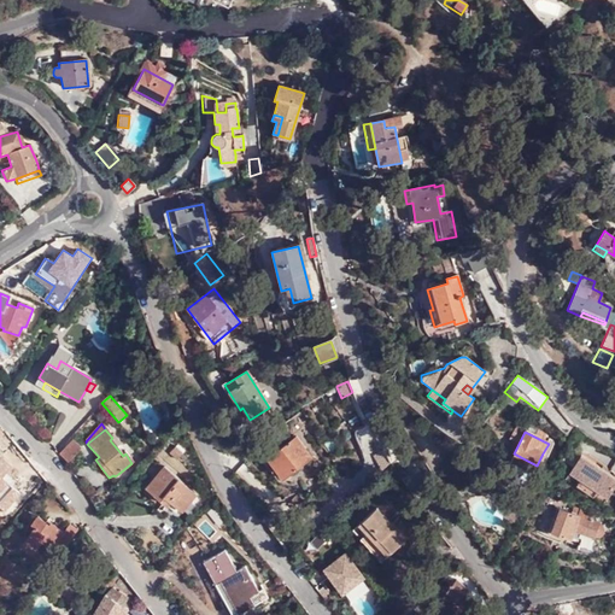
[(293,439),(275,452),(291,474),(311,458),(305,450),(303,451),(293,439)]
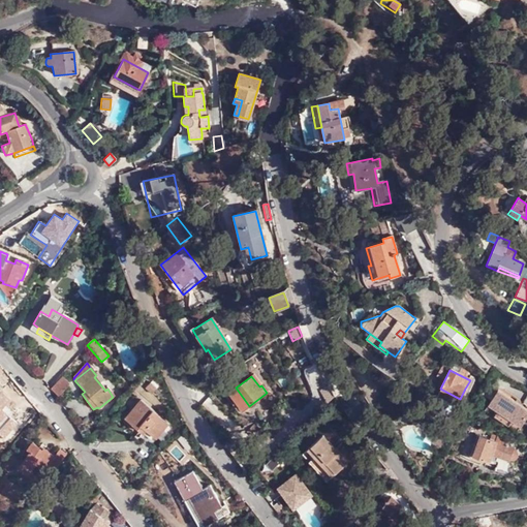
[(68,384),(61,377),(50,390),(57,396),(68,384)]
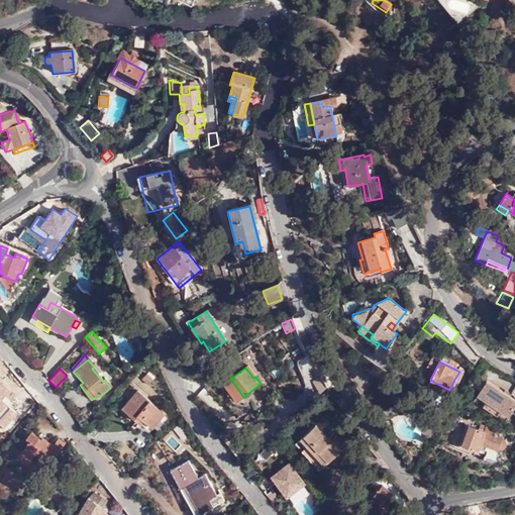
[(243,397),(230,379),(227,381),(240,399),(243,397)]
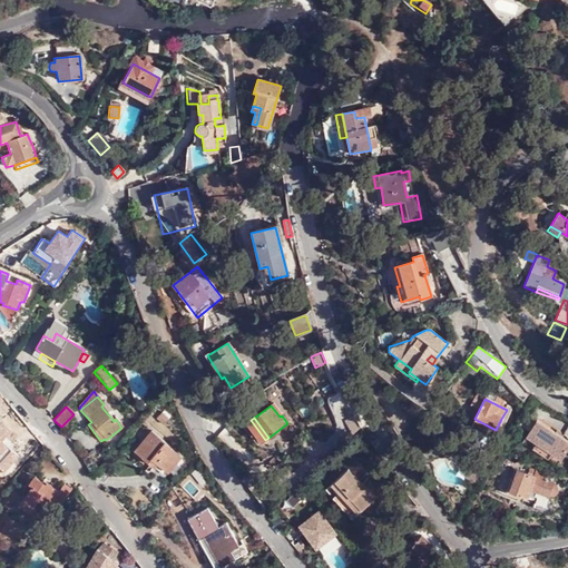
[(558,463),(567,442),(567,440),(530,422),(519,446),(558,463)]
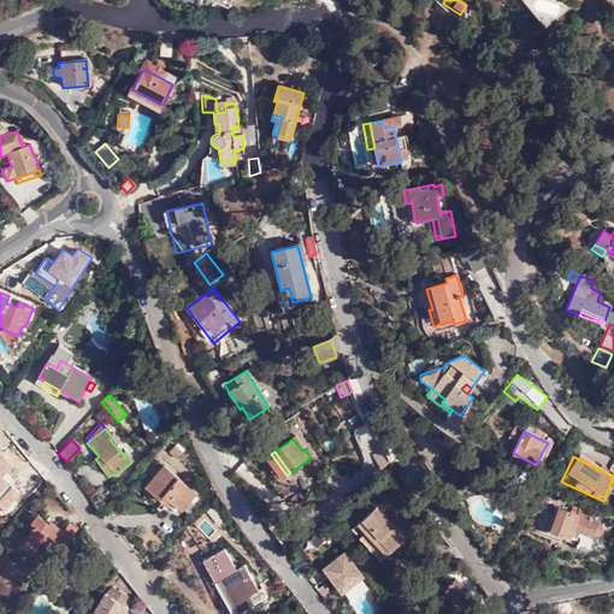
[(139,471),(131,462),(118,473),(127,483),(139,471)]
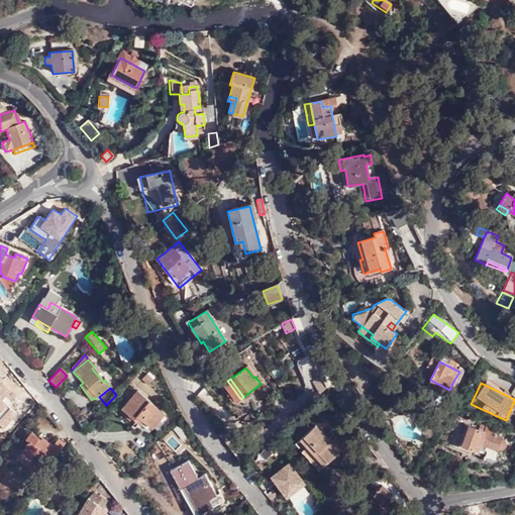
[(120,408),(133,419),(136,416),(142,420),(151,429),(164,415),(135,390),(120,408)]
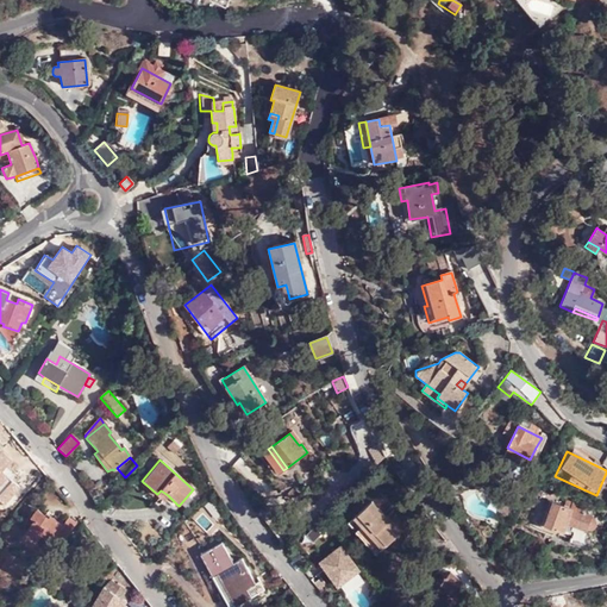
[(16,483),(0,471),(0,502),(16,483)]
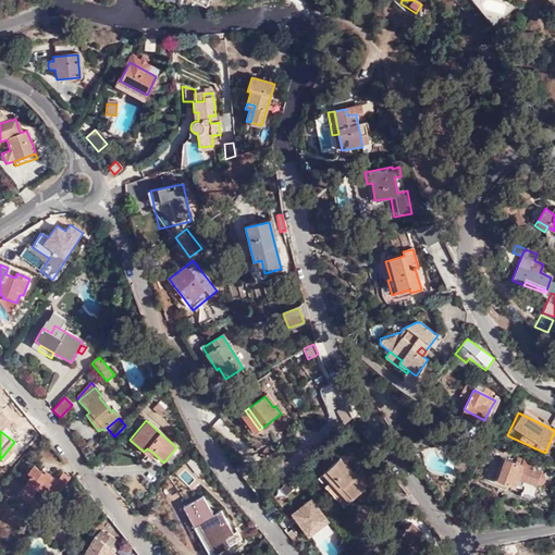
[(147,448),(144,452),(150,457),(153,453),(147,448)]
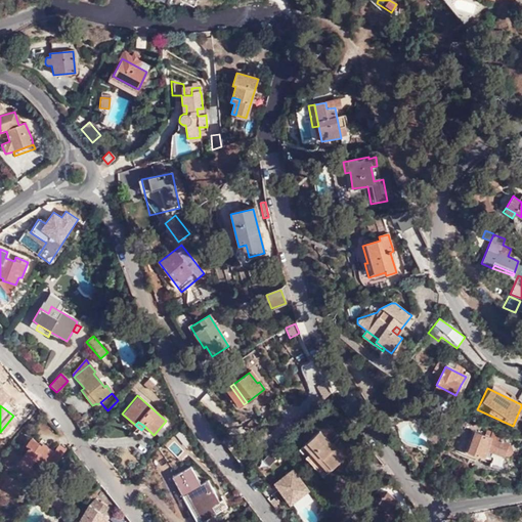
[(381,430),(385,437),(396,430),(391,422),(381,430)]
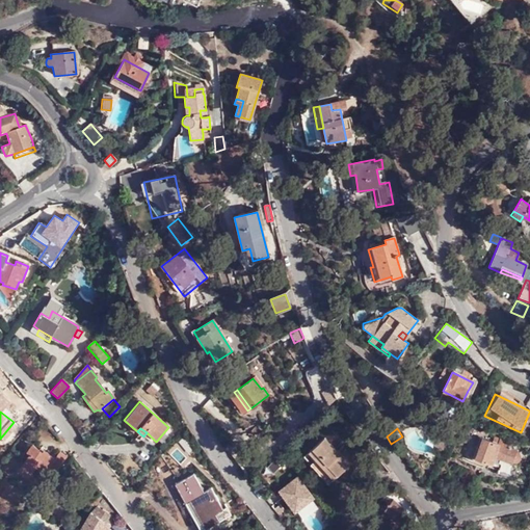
[(273,442),(266,433),(256,444),(262,452),(273,442)]
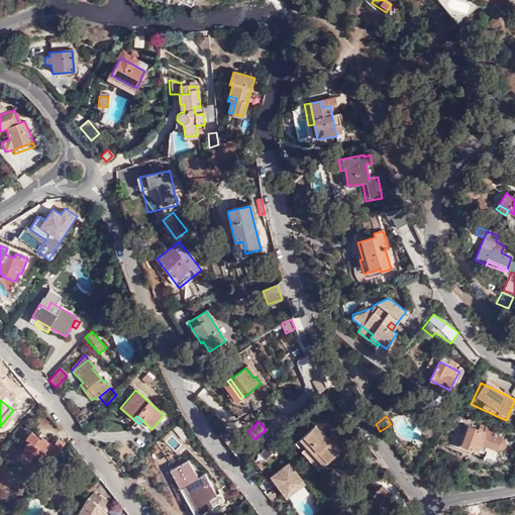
[(476,442),(481,444),(499,449),(503,449),(505,446),(506,444),(505,440),(504,438),(501,437),(494,434),(495,430),(480,424),(478,429),(468,425),(461,444),(474,448),(476,442)]
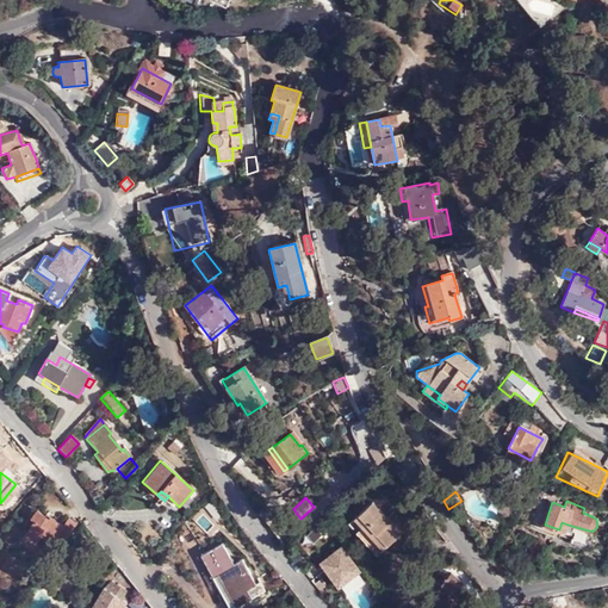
[(361,529),(357,533),(376,554),(408,525),(398,514),(390,522),(372,502),(353,519),(361,529)]
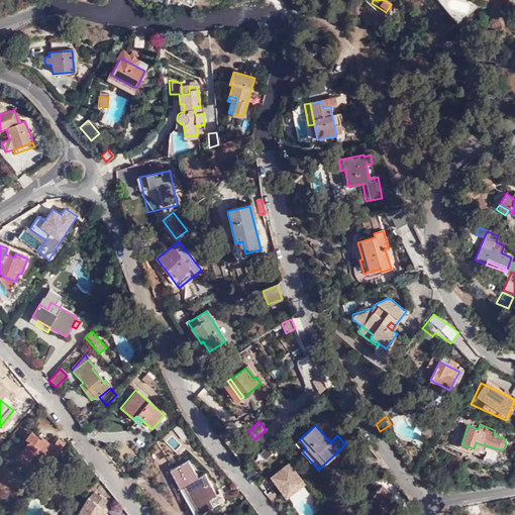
[(18,455),(28,464),(35,451),(40,455),(45,458),(48,453),(54,458),(64,443),(57,439),(53,445),(48,443),(47,445),(44,442),(30,432),(24,439),(28,442),(18,455)]
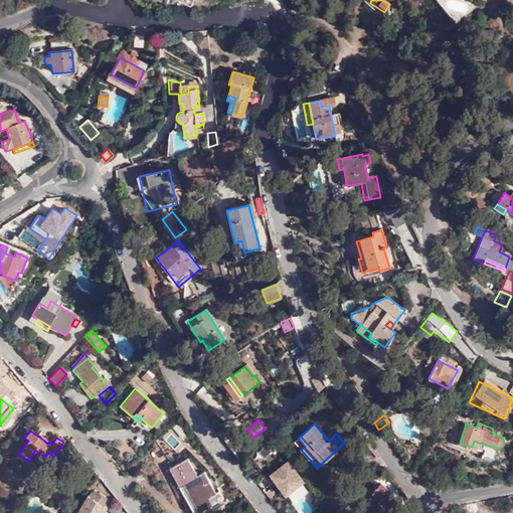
[(35,450),(28,462),(33,465),(40,454),(35,450)]
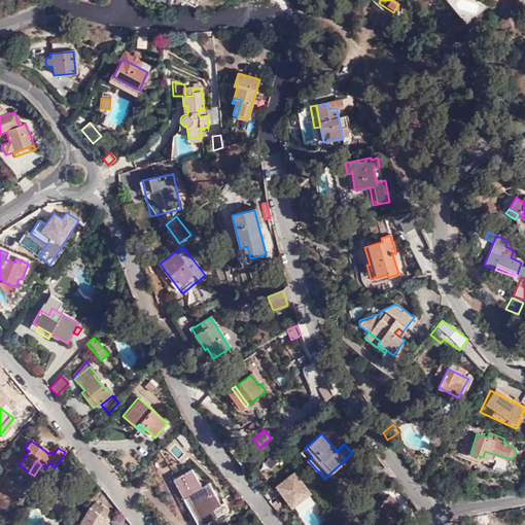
[(324,479),(308,460),(303,464),(319,483),(324,479)]
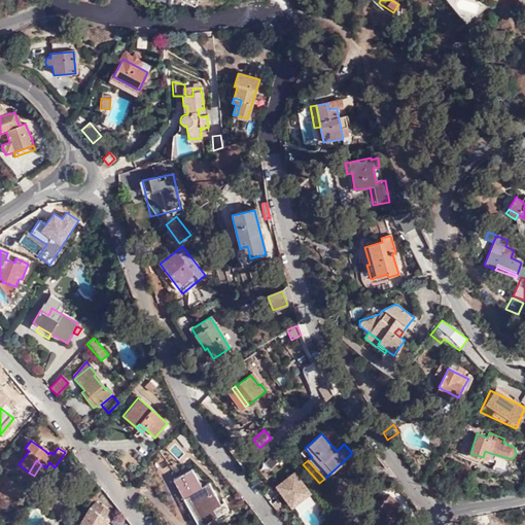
[(188,495),(203,524),(223,513),(220,505),(208,485),(202,488),(191,470),(175,481),(184,498),(188,495)]
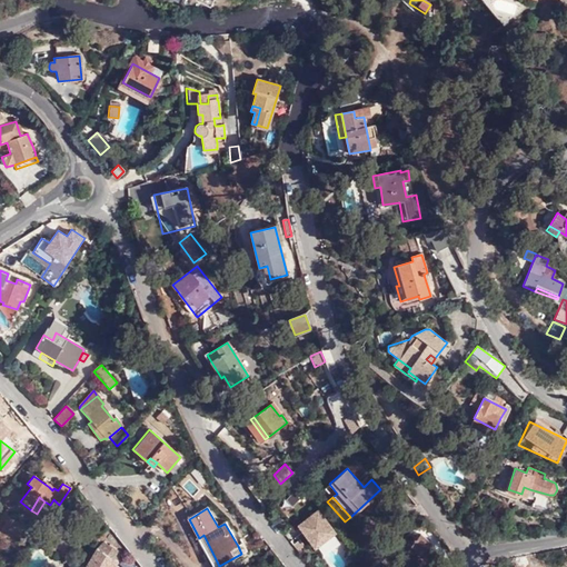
[(317,510),(297,526),(315,550),(336,534),(317,510)]
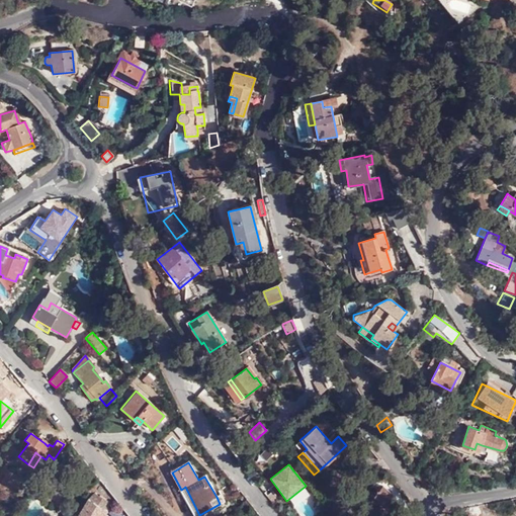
[(416,478),(426,490),(433,485),(423,471),(416,478)]
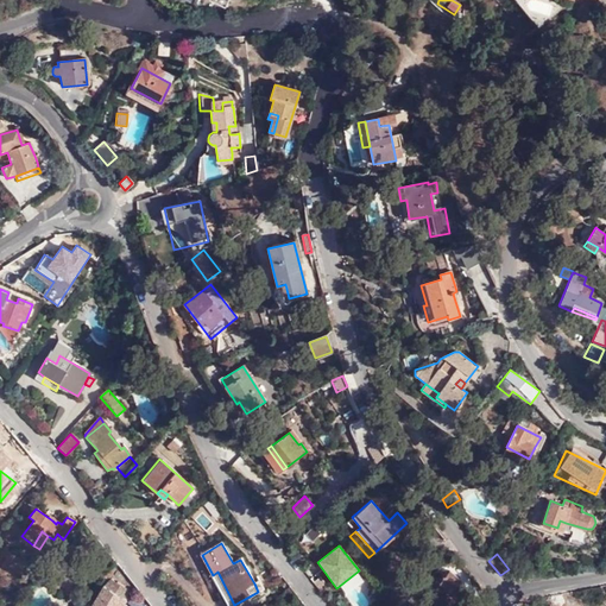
[(234,605),(218,572),(213,575),(229,605),(234,605)]
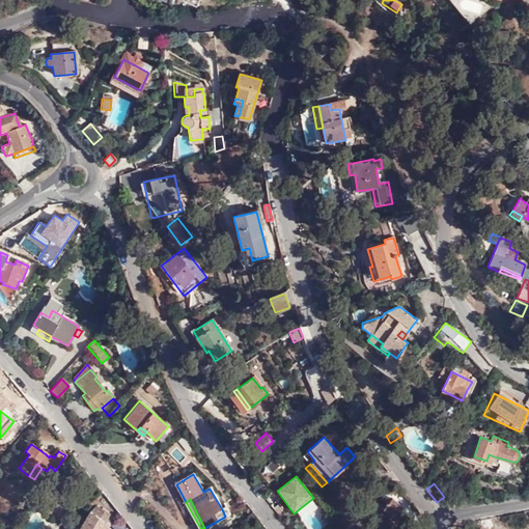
[(402,506),(392,499),(384,508),(399,522),(406,514),(400,509),(402,506)]
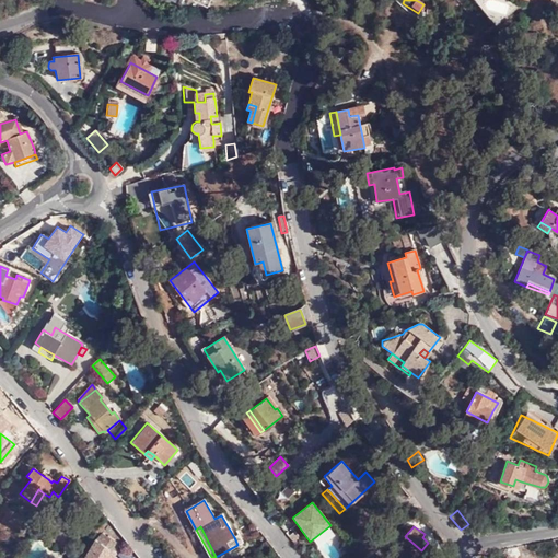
[(112,557),(115,553),(94,541),(82,557),(112,557)]
